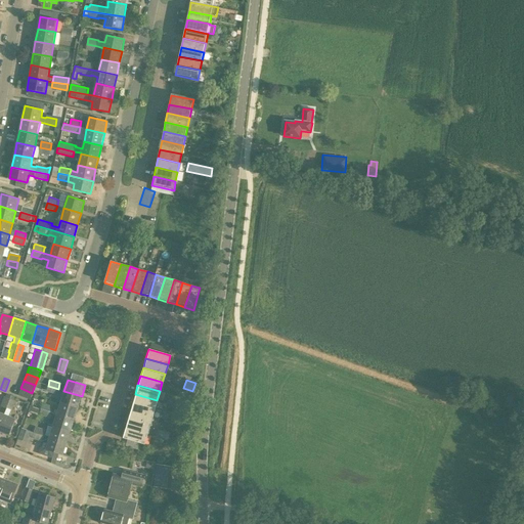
[(58,389),(48,386),(46,391),(56,394),(58,389)]
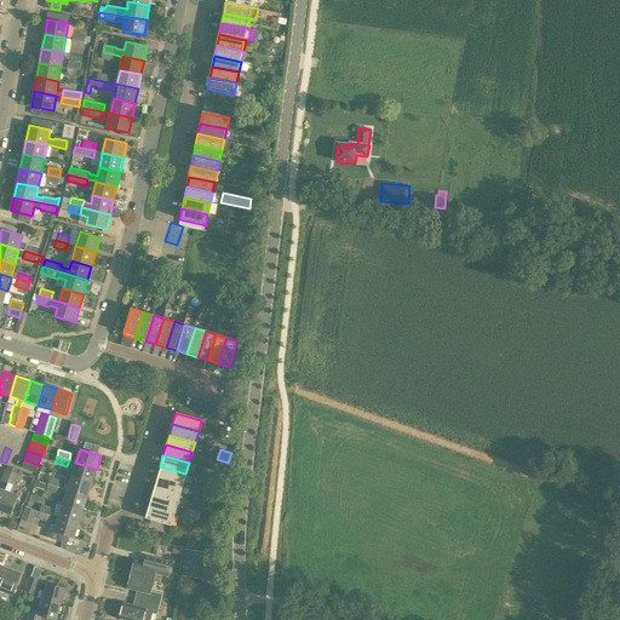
[(38,465),(24,459),(22,468),(35,472),(38,465)]
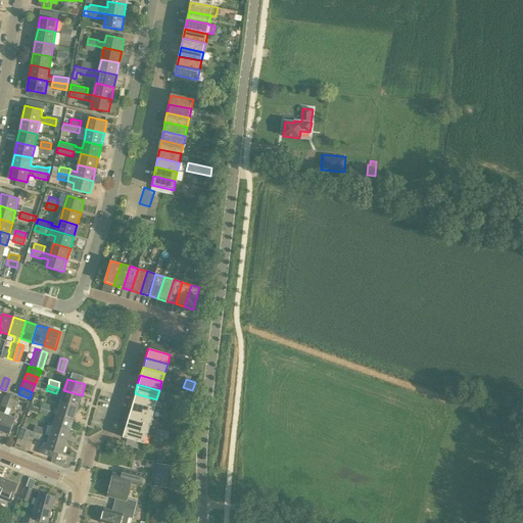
[(60,401),(78,408),(82,395),(63,390),(60,401)]
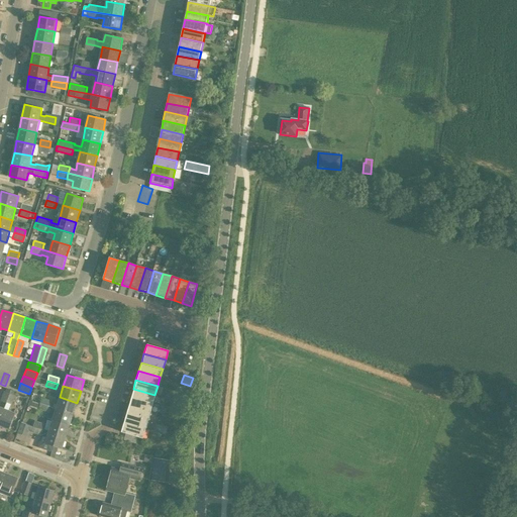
[(4,391),(0,401),(6,403),(10,391),(6,389),(5,391),(4,391)]
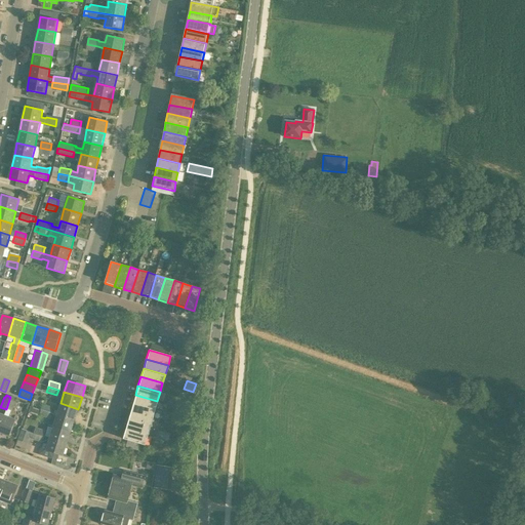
[(135,395),(132,403),(155,409),(157,401),(135,395)]
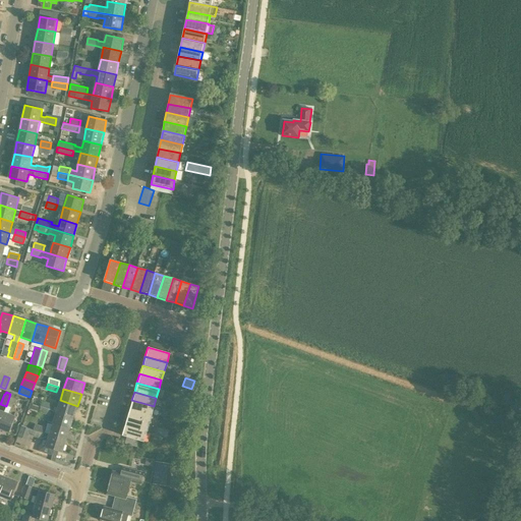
[(5,412),(0,425),(0,429),(10,433),(16,417),(8,413),(10,408),(11,408),(15,398),(14,398),(15,396),(12,394),(10,394),(6,406),(4,412),(5,412)]
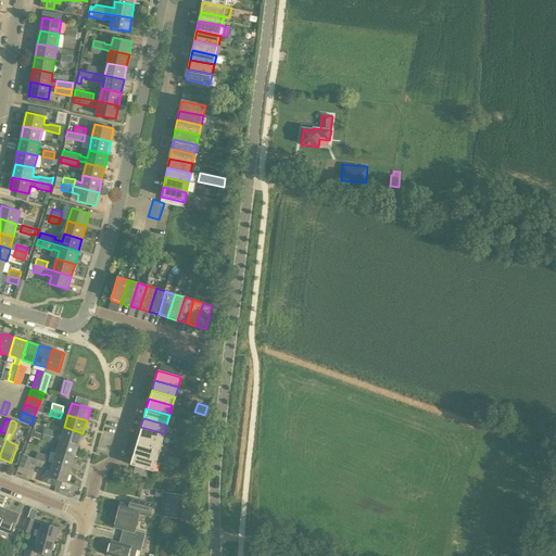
[(61,440),(60,440),(79,445),(83,433),(64,427),(62,434),(61,440)]
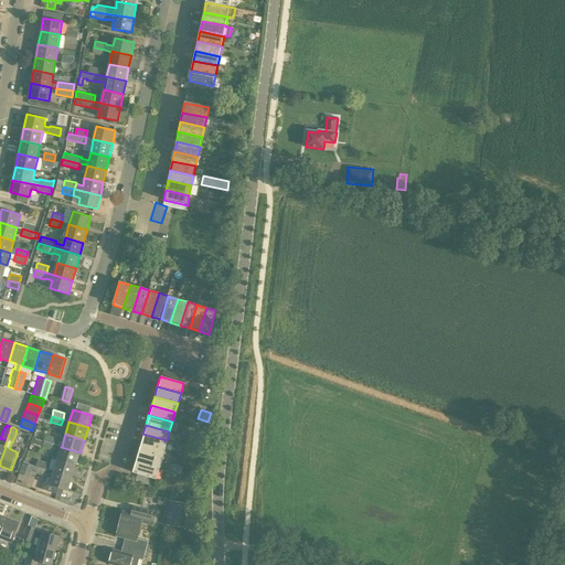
[(142,434),(140,444),(163,450),(167,440),(142,434)]
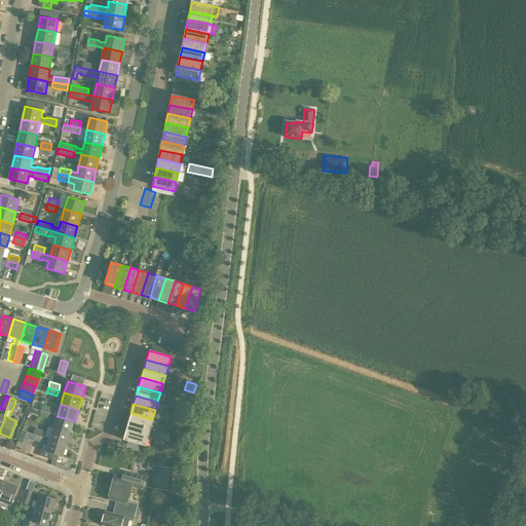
[(40,411),(50,414),(52,409),(52,408),(42,405),(40,411)]
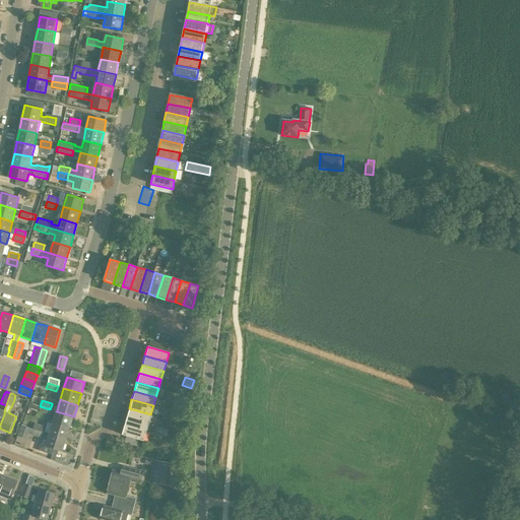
[(40,406),(39,412),(49,415),(50,409),(40,406)]
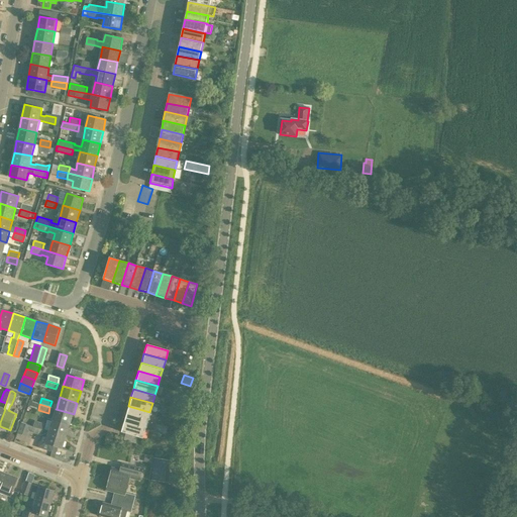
[(128,406),(125,414),(147,420),(149,412),(128,406)]
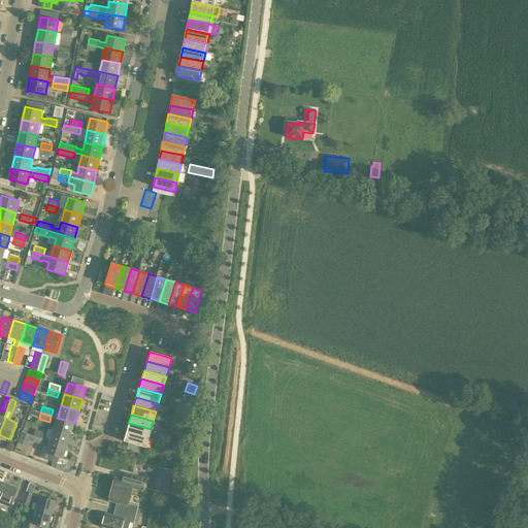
[(57,418),(54,429),(71,435),(75,423),(57,418)]
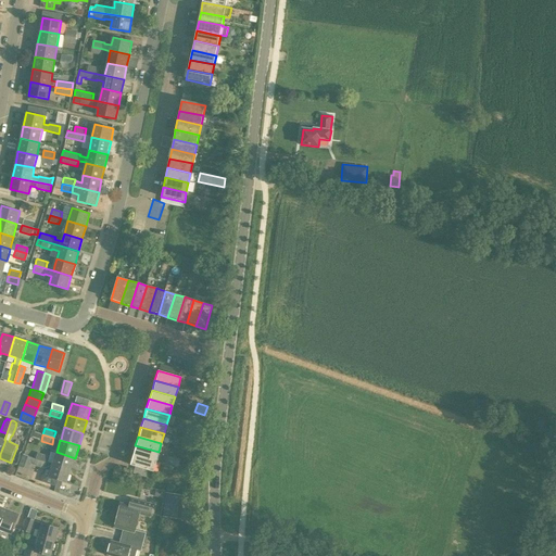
[(135,445),(133,455),(155,462),(159,452),(135,445)]
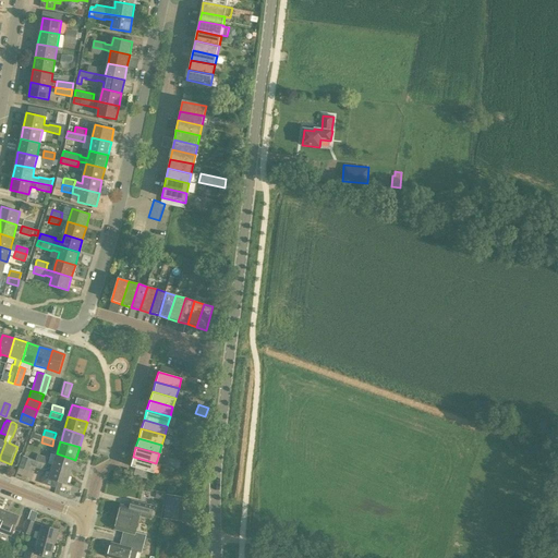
[(57,453),(53,466),(72,472),(75,460),(57,453)]
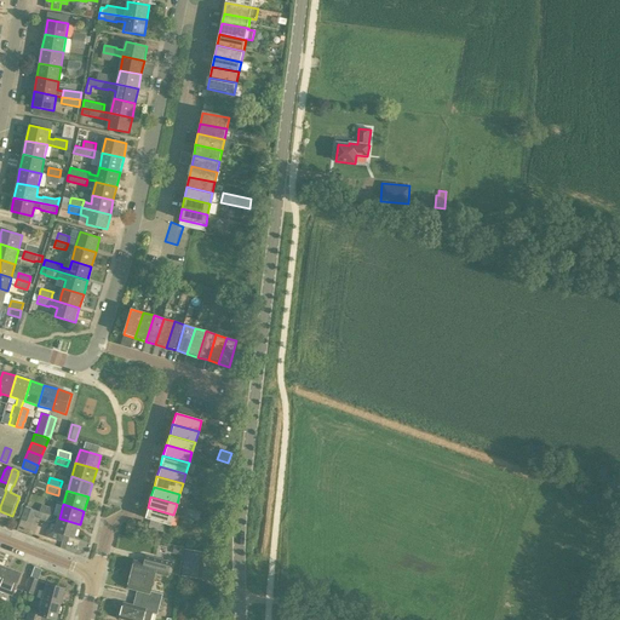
[(41,505),(39,512),(51,516),(53,507),(41,505)]
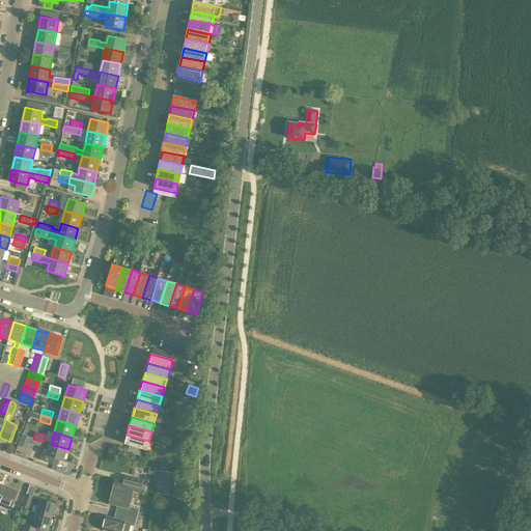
[(44,442),(33,439),(23,435),(19,446),(27,450),(30,444),(43,447),(44,442)]
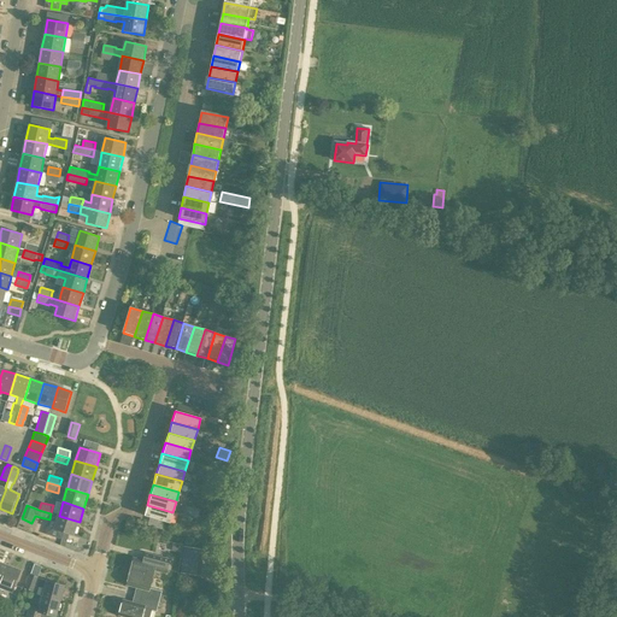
[(147,505),(144,516),(150,517),(164,522),(169,523),(172,512),(147,505)]
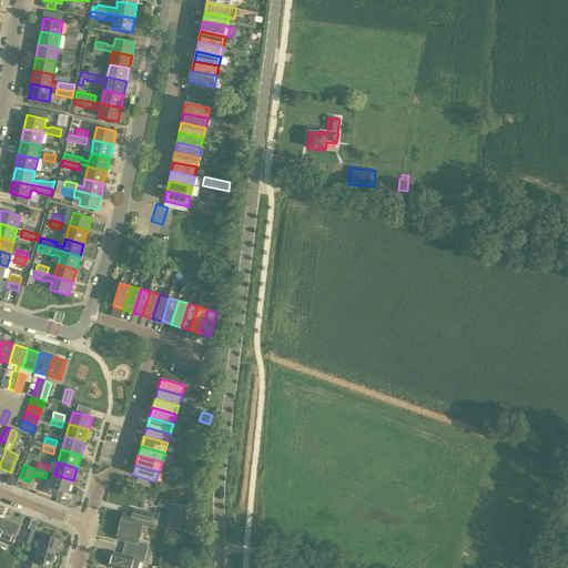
[(73,480),(54,475),(50,487),(69,494),(73,480)]
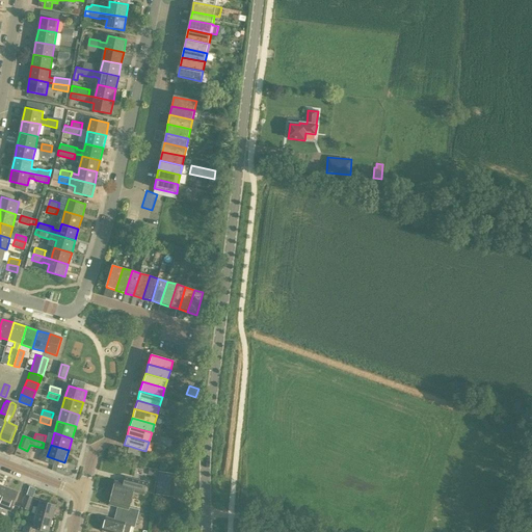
[(155,495),(173,497),(175,482),(174,482),(175,473),(158,471),(157,477),(156,477),(156,480),(157,480),(155,495)]
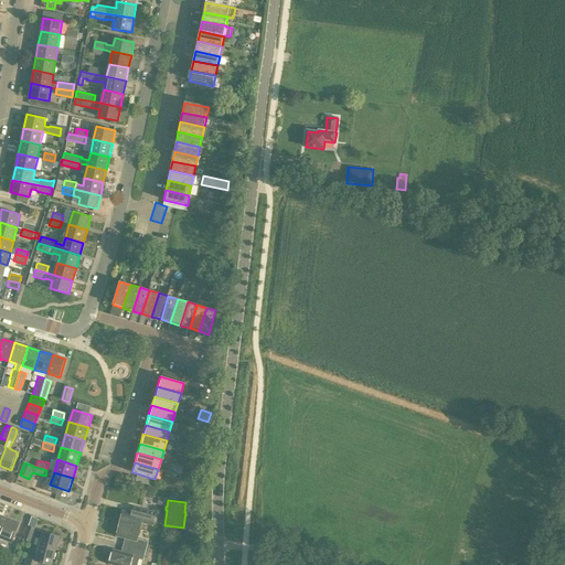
[(123,510),(119,522),(140,528),(141,522),(152,525),(156,512),(131,505),(130,512),(123,510)]
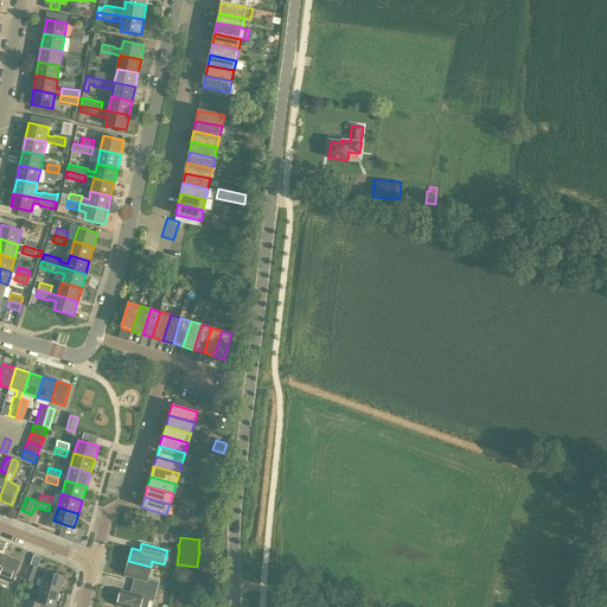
[(6,556),(0,572),(0,588),(4,580),(12,583),(20,561),(6,556)]
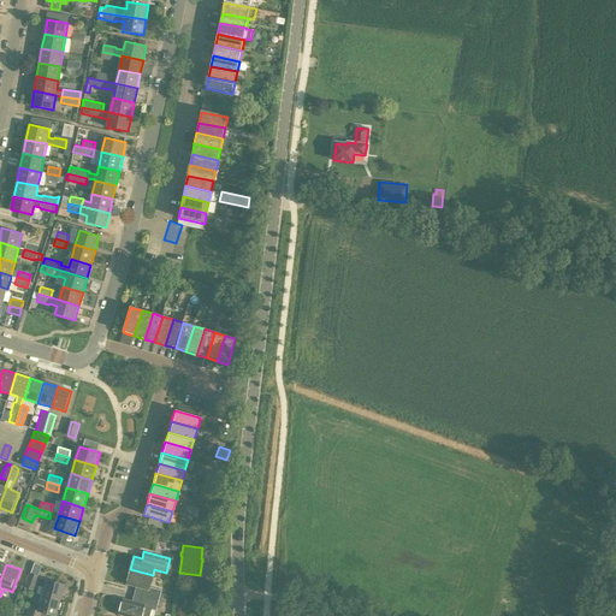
[(136,586),(134,593),(159,599),(161,590),(149,587),(153,575),(130,569),(126,584),(136,586)]
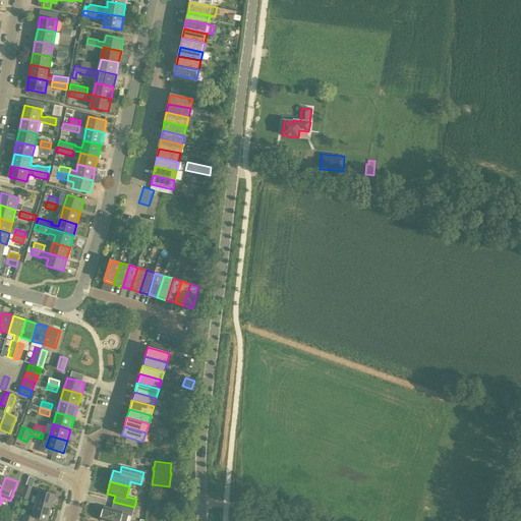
[(20,498),(29,501),(34,487),(25,484),(20,498)]
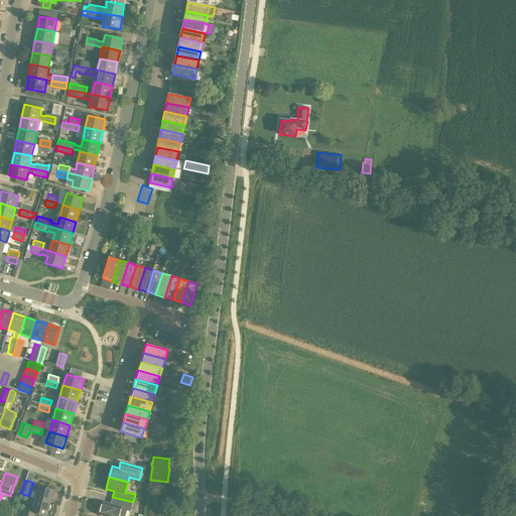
[(39,486),(36,499),(51,503),(54,490),(39,486)]
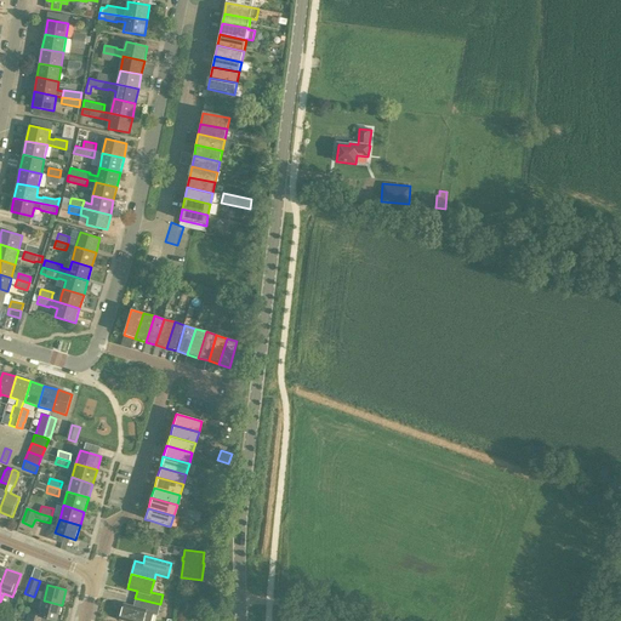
[(160,604),(135,598),(134,605),(124,603),(123,605),(120,604),(118,611),(121,613),(119,619),(129,620),(151,620),(153,614),(158,615),(160,604)]
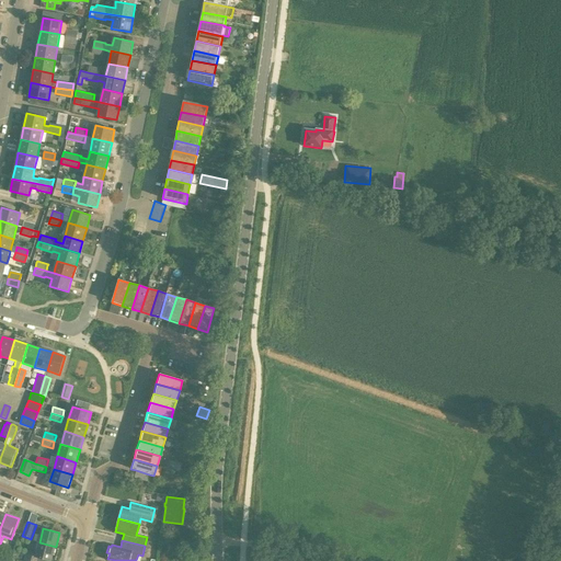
[(27,551),(24,560),(37,560),(38,558),(50,560),(52,560),(56,547),(39,542),(36,554),(27,551)]
